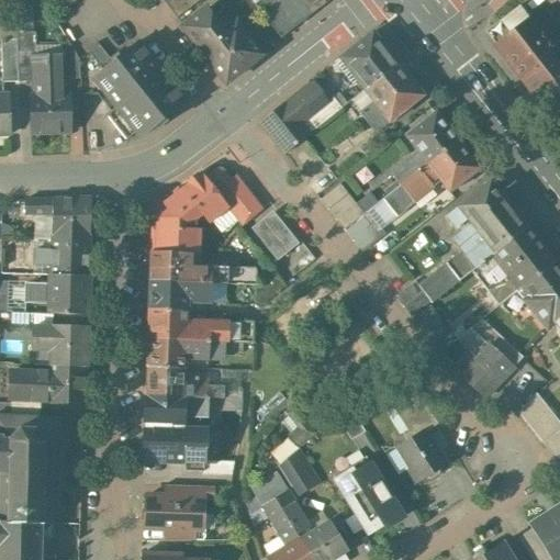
[(46,0),(58,14),(76,0),(46,0)]
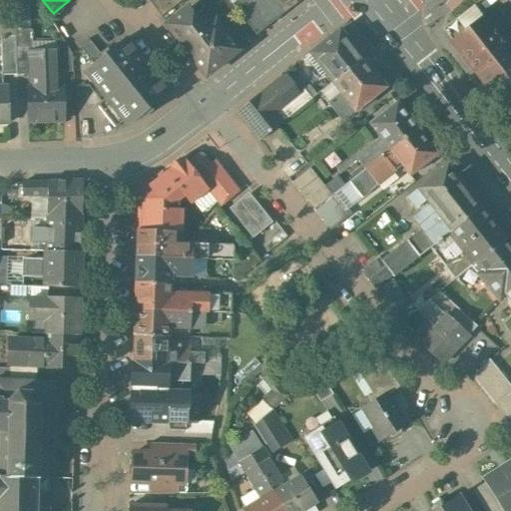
[(152,0),(151,1),(163,16),(182,0),(152,0)]
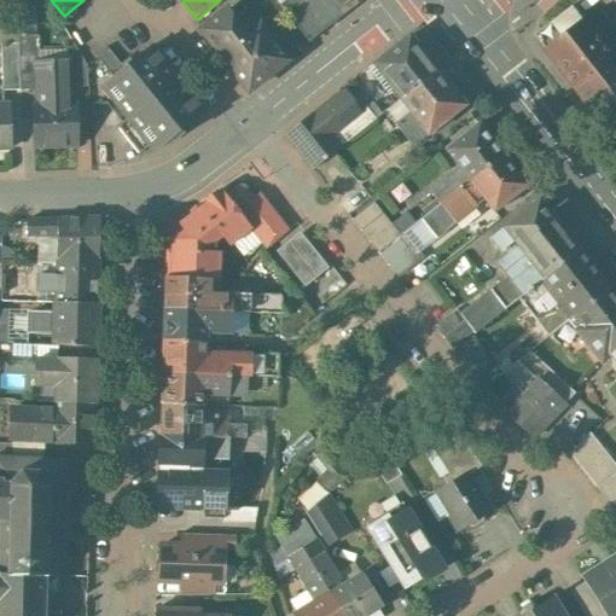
[(288,9),(282,0),(267,0),(266,1),(278,16),(288,9)]
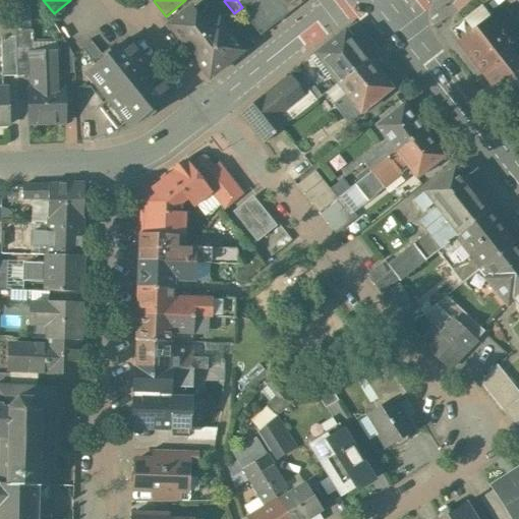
[(260,0),(246,11),(263,33),(303,0),(260,0)]
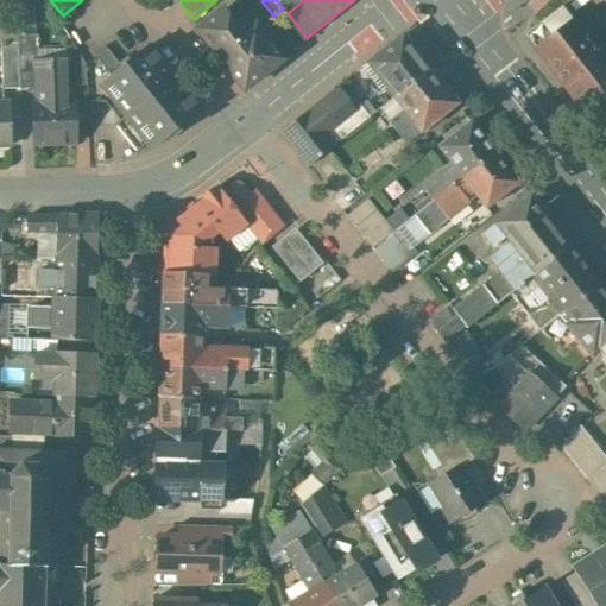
[(563,4),(529,32),(538,44),(573,16),(563,4)]
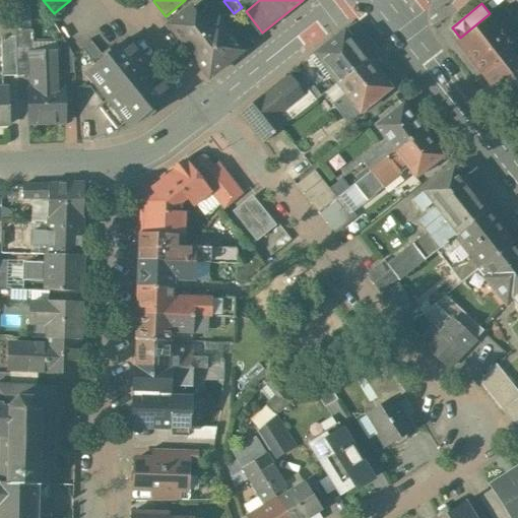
[(219,19),(200,36),(184,13),(171,24),(211,76),(244,50),(219,19)]
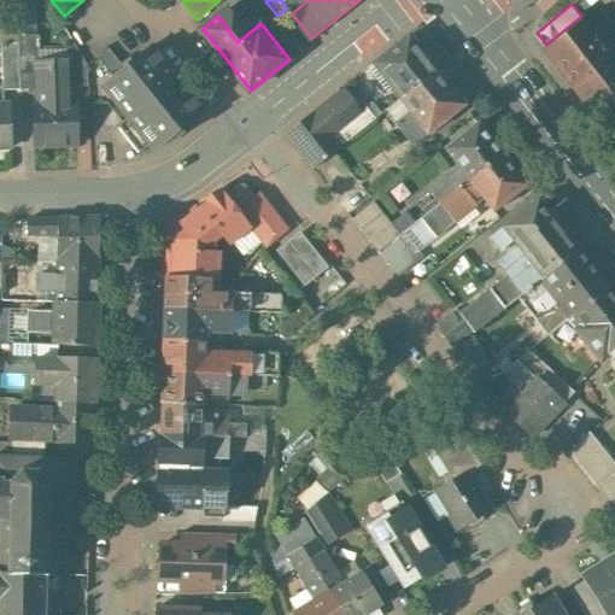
[(546,45),(545,46),(578,86),(605,63),(614,56),(614,53),(583,16),(546,45)]
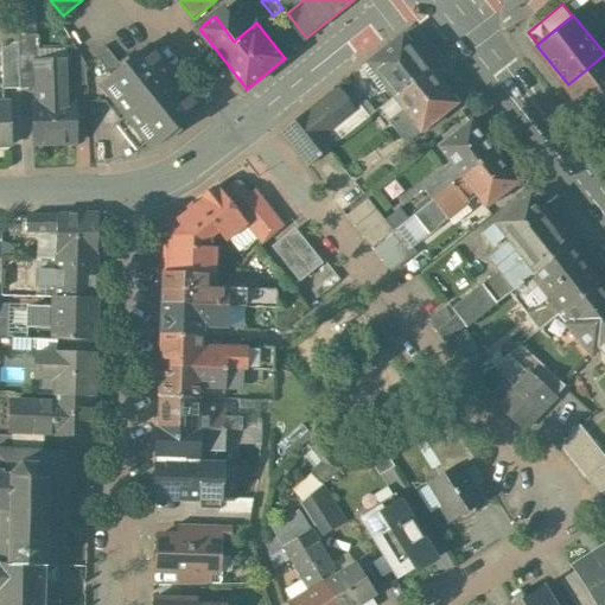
[(406,33),(369,62),(395,96),(396,95),(432,67),(406,33)]
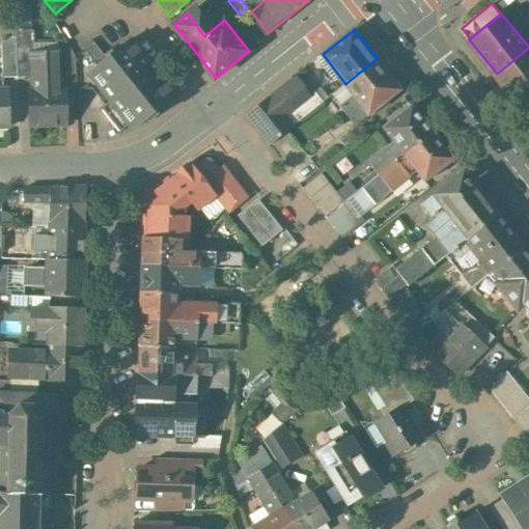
[(33,35),(16,36),(18,76),(34,76),(34,53),(35,53),(33,35)]
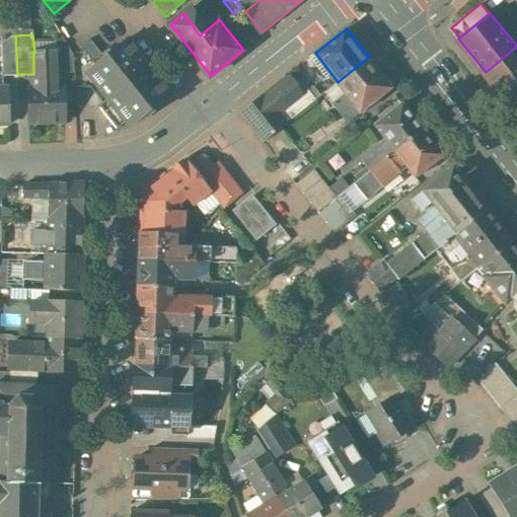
[(15,35),(1,37),(3,75),(17,74),(15,35)]
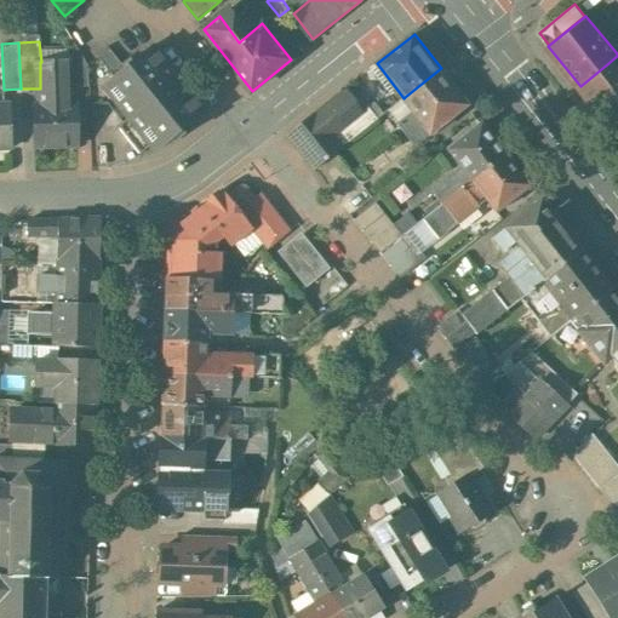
[(125,64),(109,45),(98,55),(116,76),(127,68),(125,64)]
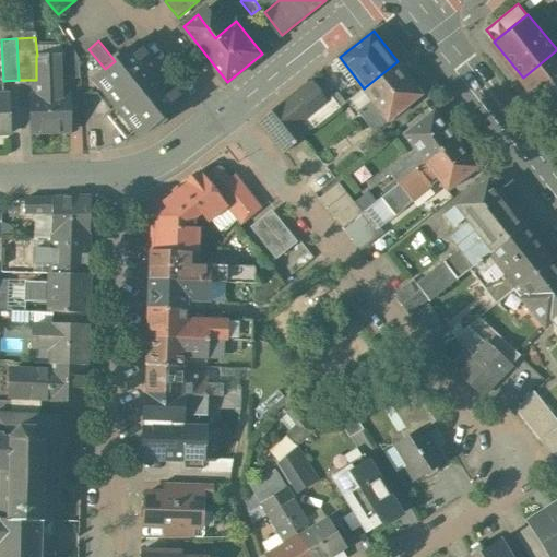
[(140,42),(128,51),(126,48),(113,58),(115,61),(105,69),(101,72),(111,86),(106,91),(117,106),(108,113),(128,139),(138,131),(141,135),(158,121),(162,125),(174,115),(172,111),(186,101),(140,42)]
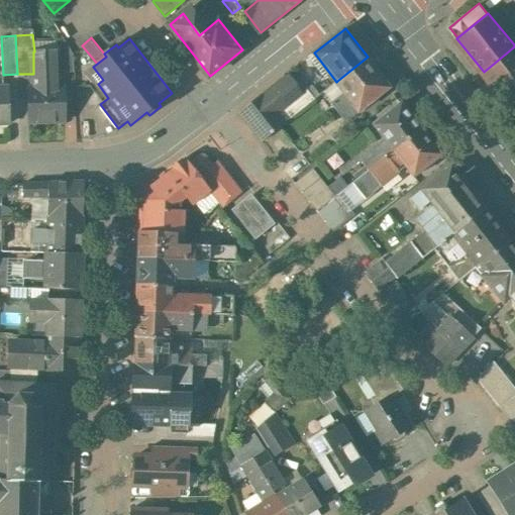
[(34,52),(33,52),(33,74),(34,87),(59,86),(58,50),(34,52)]
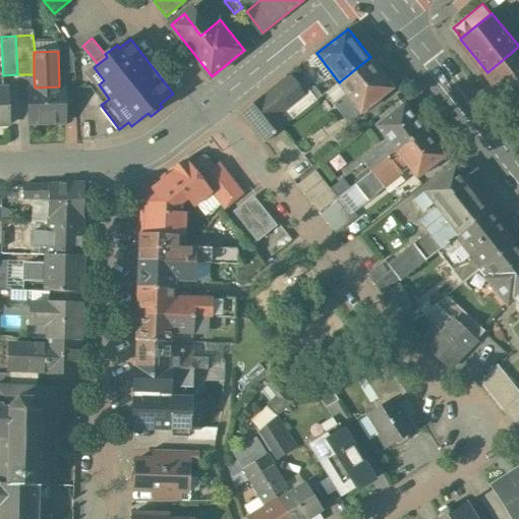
[(518,62),(511,53),(487,72),(518,111),(518,62)]
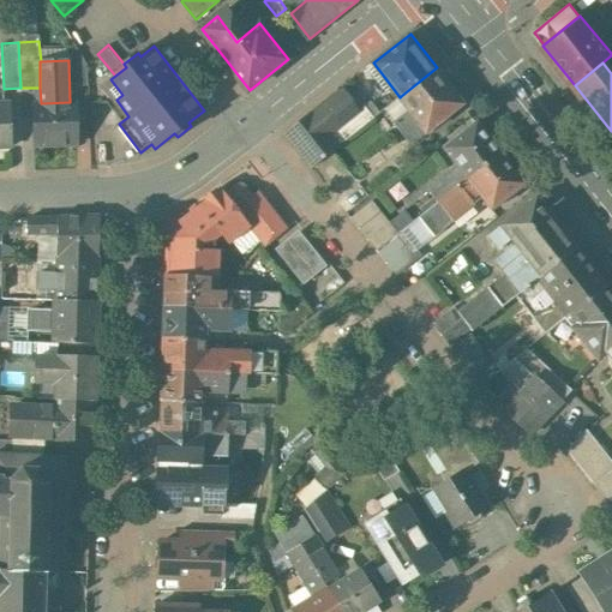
[(437,67),(401,96),(411,109),(426,130),(429,131),(465,102),(437,67)]
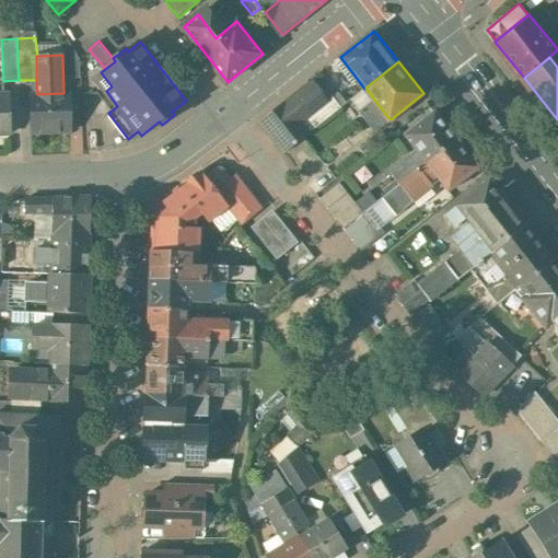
[(329,99),(314,78),(287,100),(311,131),(343,106),(334,94),(329,99)]
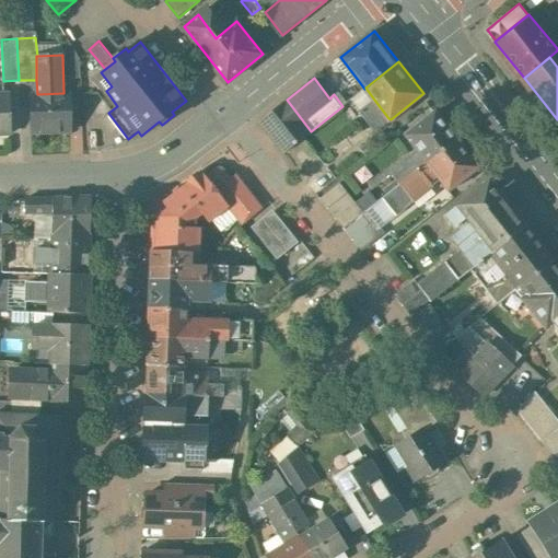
[(37,94),(31,94),(33,132),(72,130),(70,93),(37,94)]
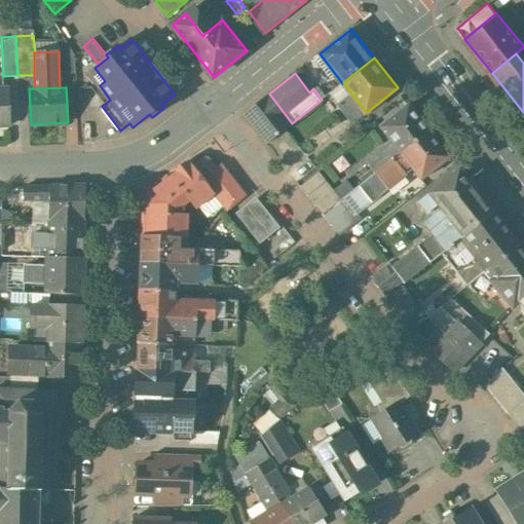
[(9,88),(0,88),(0,124),(11,124),(9,88)]
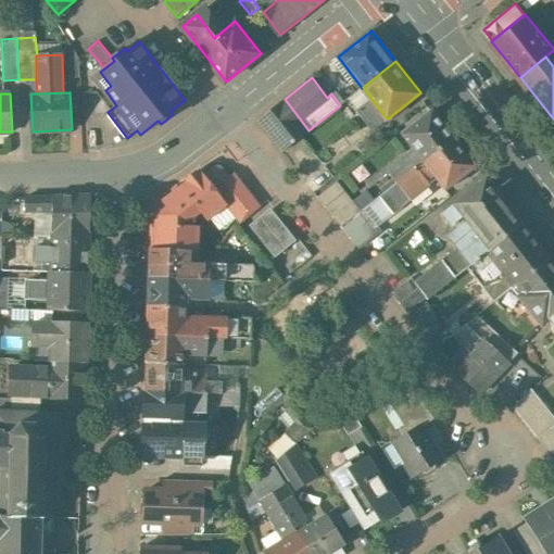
[(309,130),(285,99),(259,120),(282,150),(300,137),(309,130)]
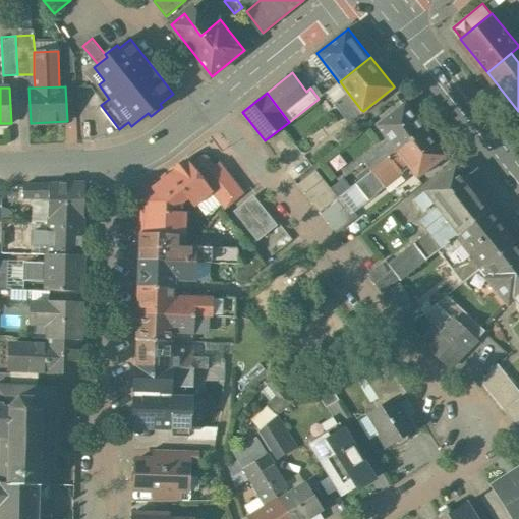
[(361,110),(348,93),(336,103),(350,119),(361,110)]
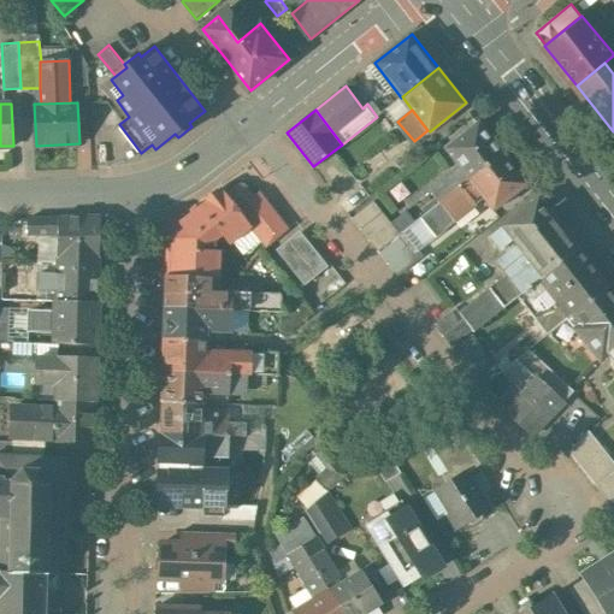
[(503,152),(479,120),(446,147),(460,165),(470,177),(503,152)]
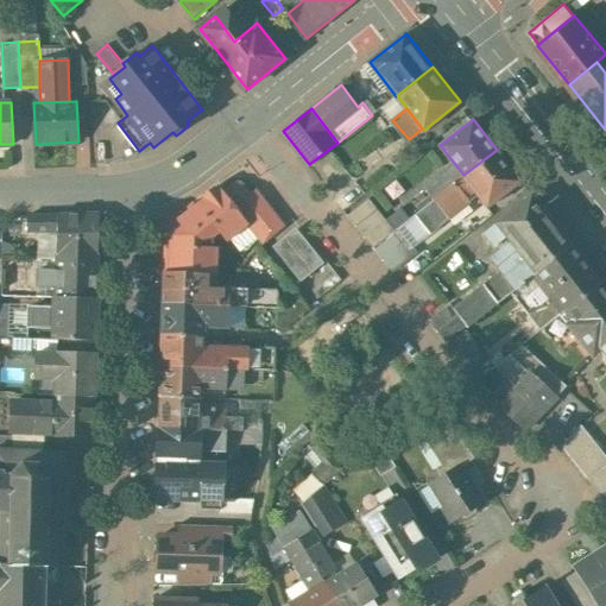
[(348,156),(338,143),(328,150),(339,163),(348,156)]
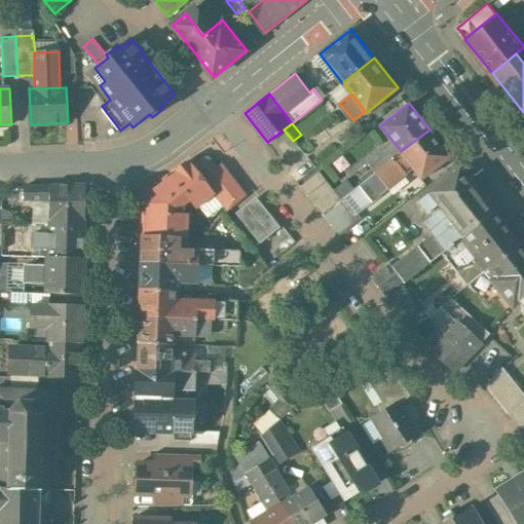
[(429,129),(401,151),(410,163),(422,177),(450,155),(429,129)]
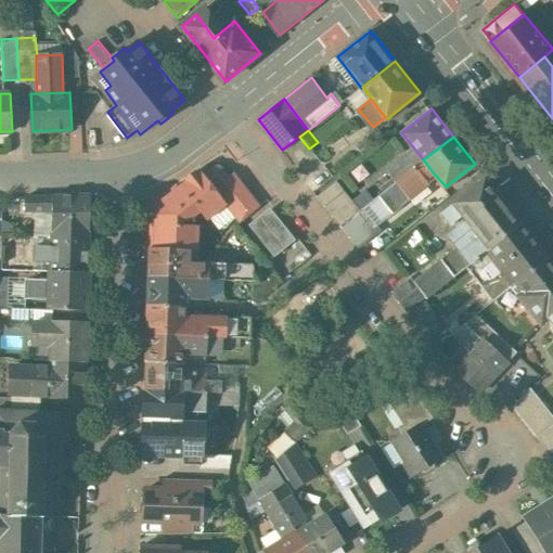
[(414,149),(388,169),(397,180),(423,159),(414,149)]
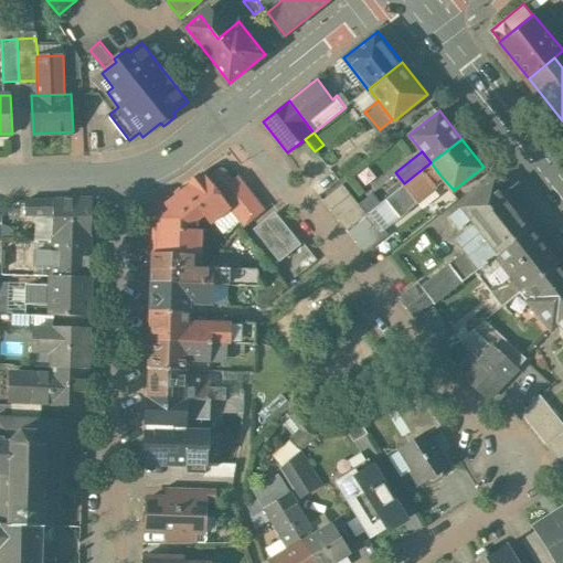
[(431,162),(404,183),(417,201),(437,186),(434,181),(441,176),(431,162)]
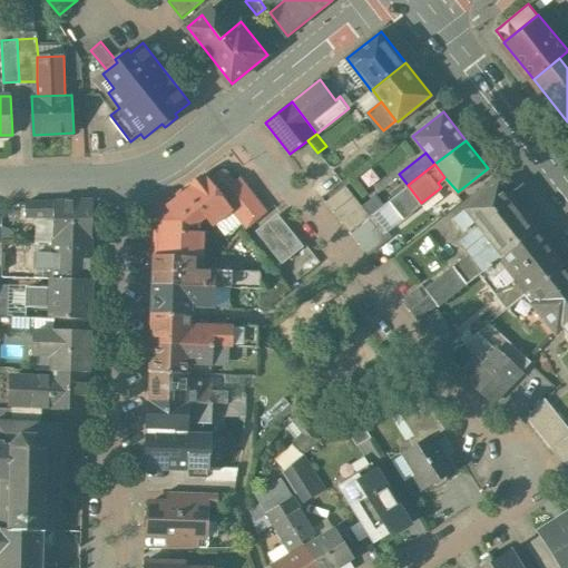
[(222,169),(211,178),(223,194),(237,182),(228,170),(222,169)]
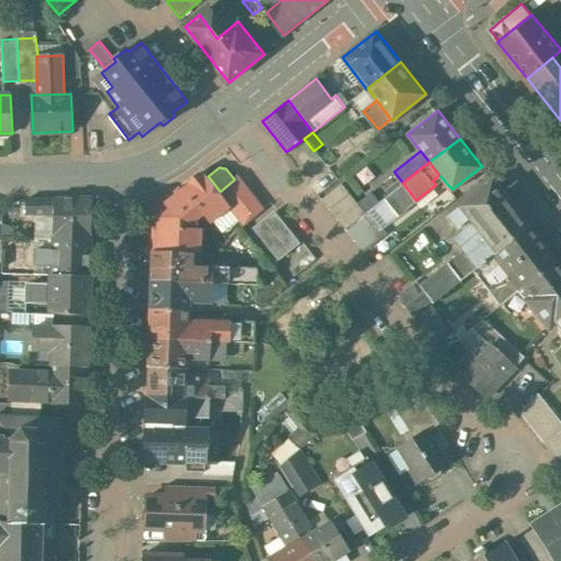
[(180,186),(174,191),(174,197),(164,205),(168,210),(157,219),(156,227),(153,227),(152,252),(199,254),(200,233),(197,229),(196,229),(196,220),(201,215),(206,220),(212,220),(230,207),(231,206),(220,191),(208,176),(205,172),(185,187),(180,186)]
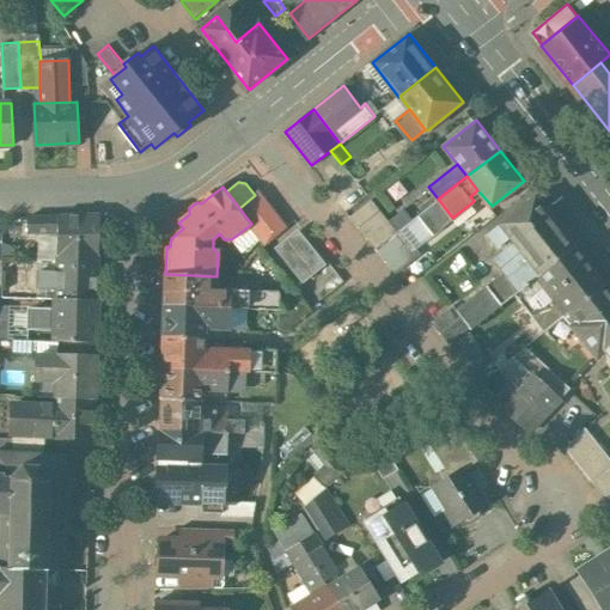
[(286,225),(258,191),(255,195),(239,208),(251,224),(250,225),(264,244),(286,225)]
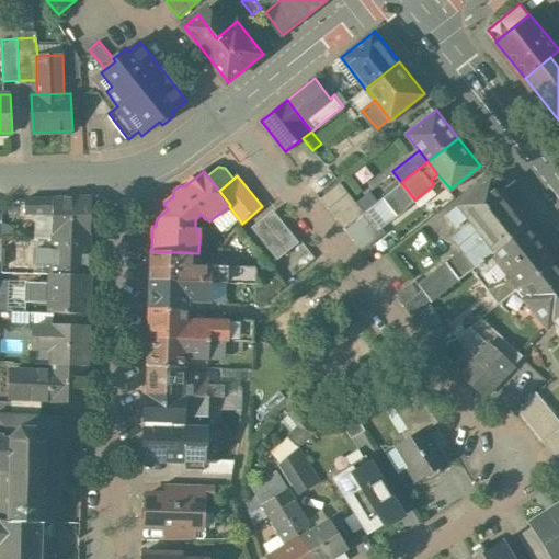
[(363,210),(339,180),(320,195),(344,226),(363,210)]
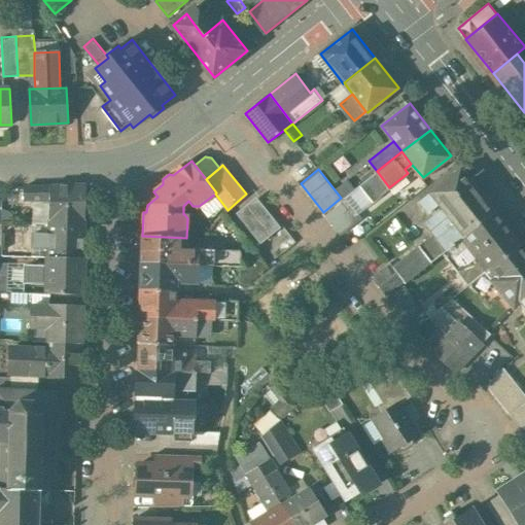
[(462,169),(430,194),(438,203),(443,208),(465,237),(496,213),(462,169)]
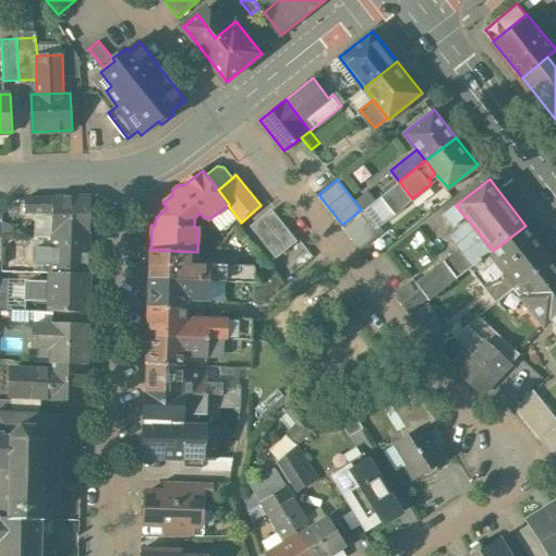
[(412,198),(399,181),(389,189),(403,206),(412,198)]
